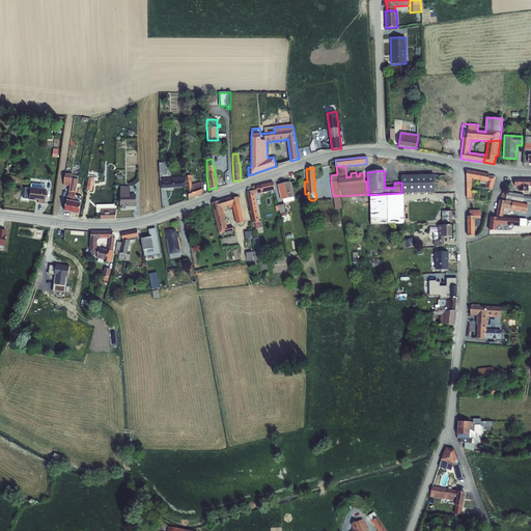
[(467,170),(467,178),(467,198),(475,200),(475,194),(472,193),(472,179),(480,180),(480,184),(484,185),(483,189),(485,189),(485,188),(492,190),(495,177),(490,176),(490,174),(467,170)]
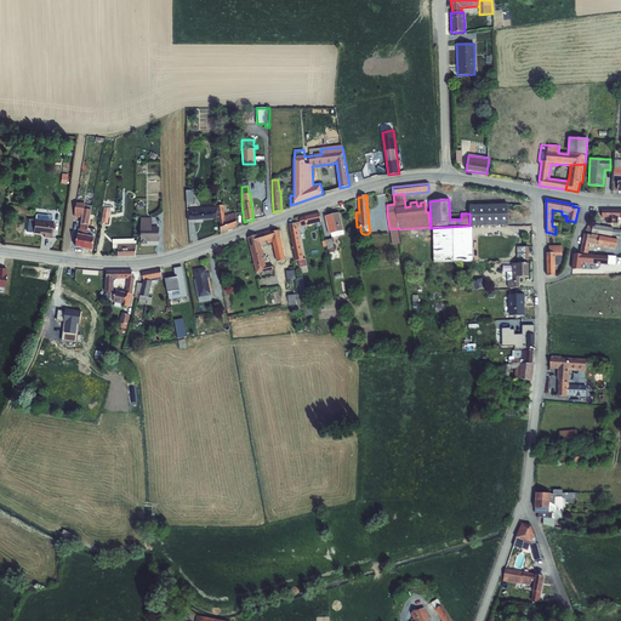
[(77,203),(74,217),(83,218),(80,229),(78,229),(78,234),(79,234),(77,248),(85,249),(86,237),(91,209),(92,206),(86,205),(85,205),(85,203),(80,203),(77,203)]
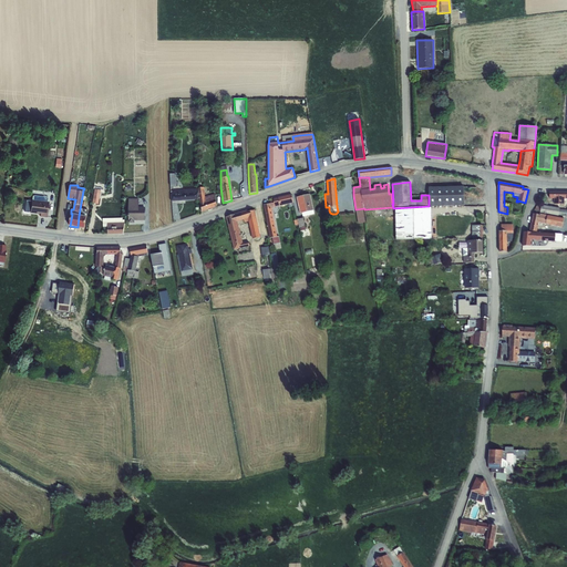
[(464,186),(429,187),(430,207),(464,205),(464,186)]
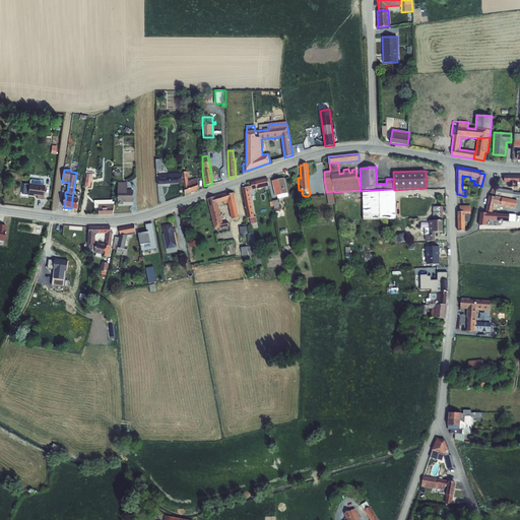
[(187,172),(182,173),(183,179),(185,194),(199,189),(197,178),(188,181),(188,178),(187,172)]
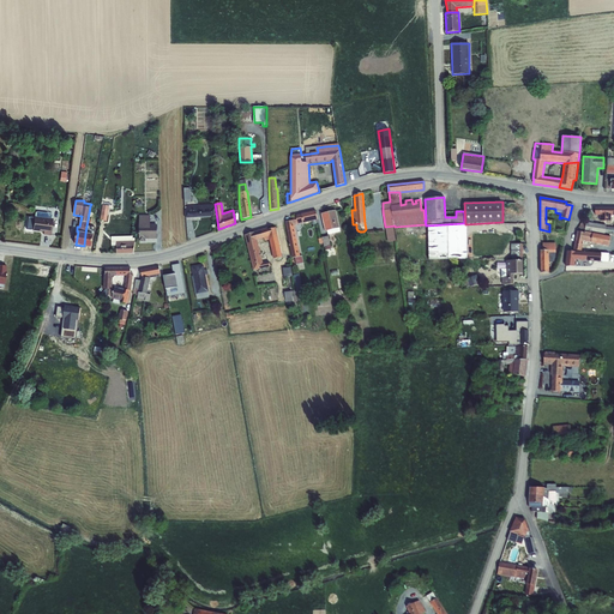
[(215,205),(185,206),(186,218),(215,216),(215,205)]
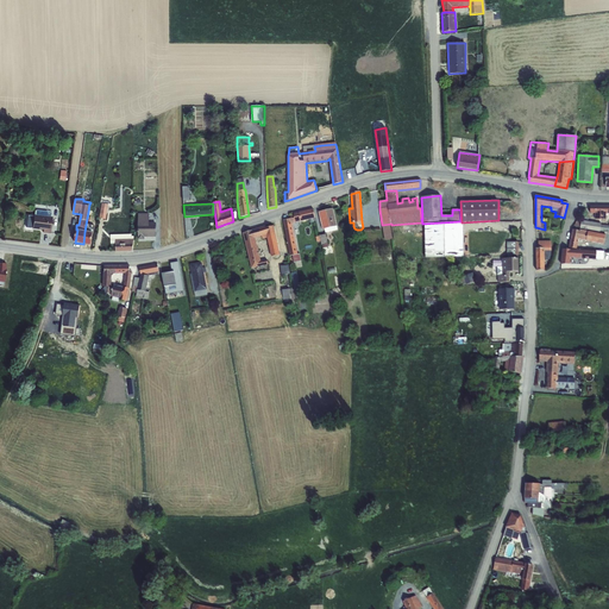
[(85,232),(83,244),(90,245),(93,233),(89,232),(93,212),(92,212),(93,205),(89,205),(85,232)]
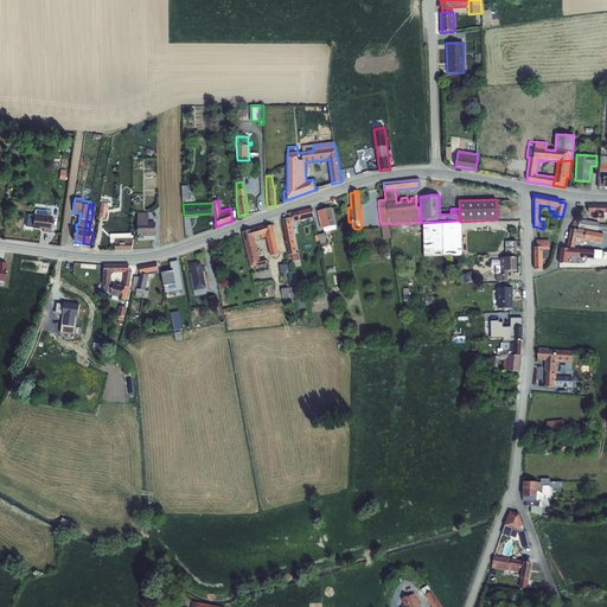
[(606,205),(588,205),(588,213),(593,213),(593,218),(604,218),(604,216),(606,216),(606,205)]
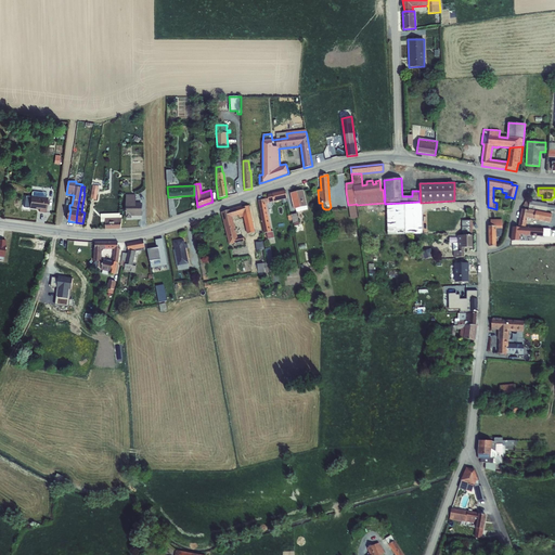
[(265,199),(258,201),(263,233),(267,233),(268,236),(273,235),(272,232),(271,232),(266,204),(269,203),(287,198),(285,190),(268,194),(268,196),(265,197),(265,199)]
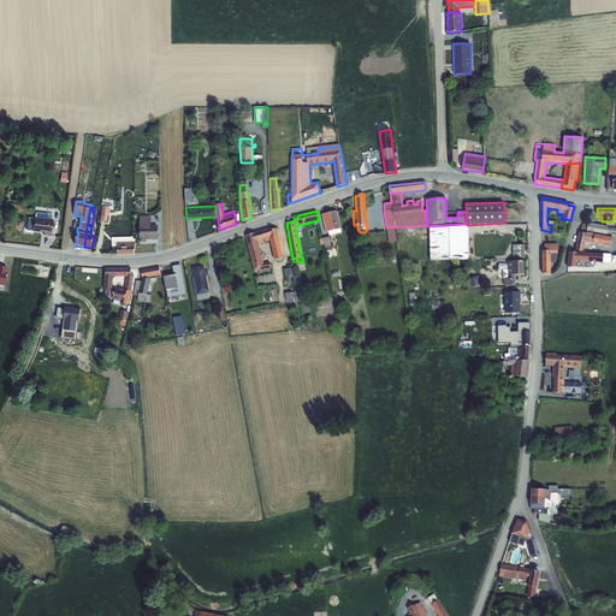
[(337,212),(323,214),(326,232),(327,234),(329,234),(329,236),(342,232),(341,229),(337,212)]
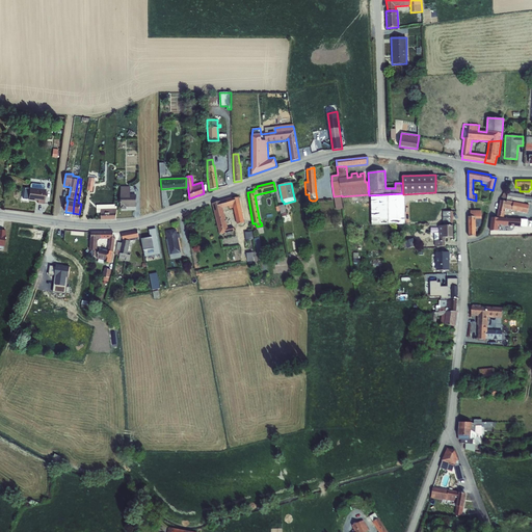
[(121,187),(121,209),(126,209),(126,207),(136,207),(136,194),(130,194),(130,187),(121,187)]
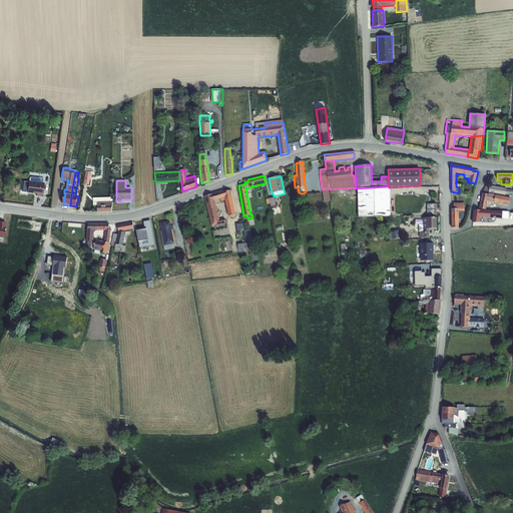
[(29,181),(27,192),(36,194),(36,196),(42,196),(44,183),(29,181)]
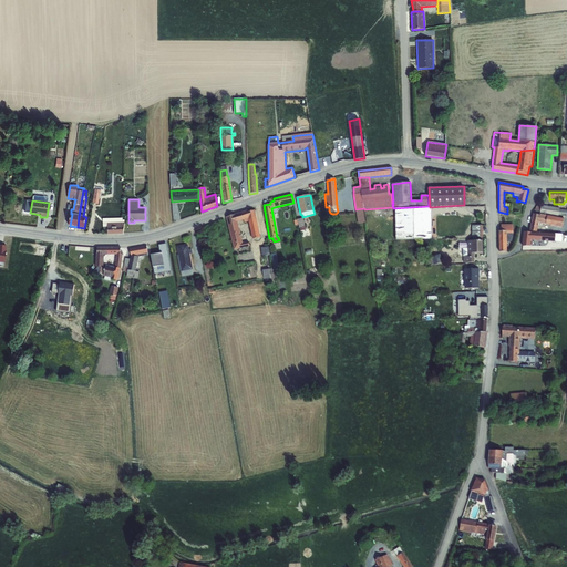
[(537,205),(534,212),(540,213),(558,216),(566,216),(566,209),(566,210),(559,209),(559,208),(542,205),(542,206),(537,205)]
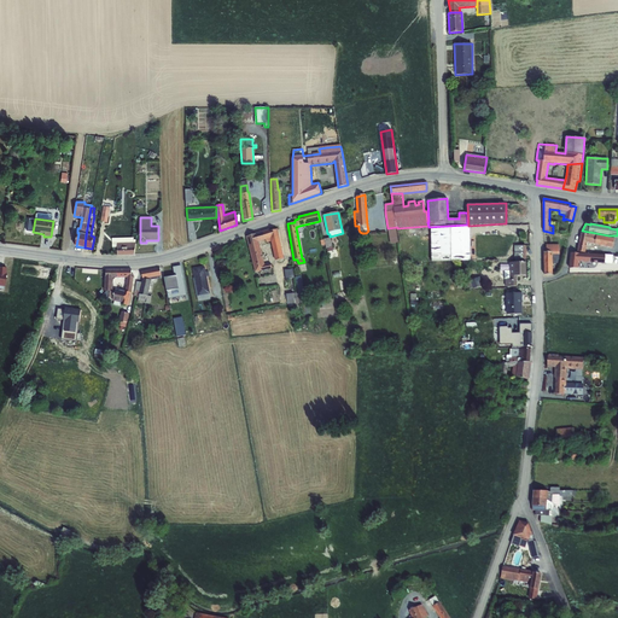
[(431,227),(431,262),(472,261),(471,226),(431,227)]
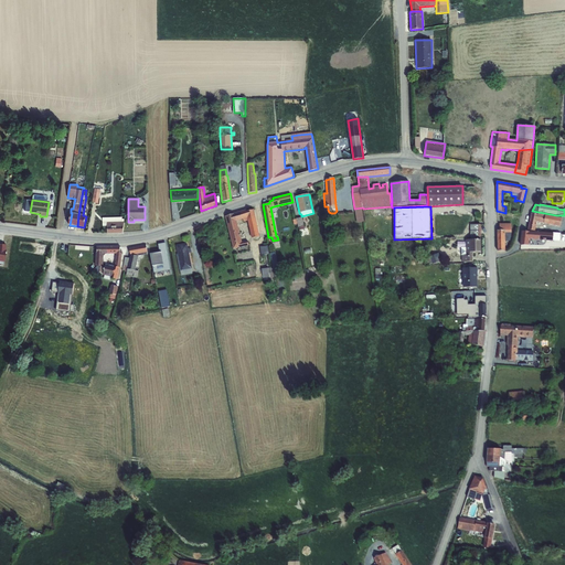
[(234,214),(225,216),(233,249),(248,245),(247,241),(242,242),(237,221),(243,220),(243,222),(247,221),(252,238),(259,236),(254,210),(246,211),(246,210),(234,213),(234,214)]
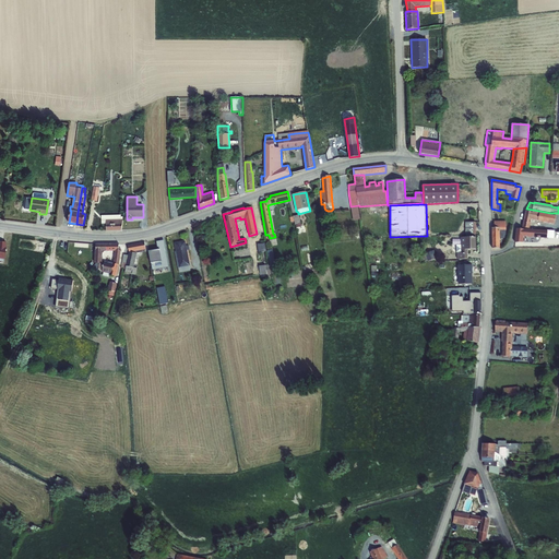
[(526,211),(523,227),(530,228),(532,219),(538,221),(546,223),(555,225),(557,215),(554,215),(546,213),(546,216),(545,216),(545,213),(538,212),(537,214),(532,213),(532,212),(526,211)]
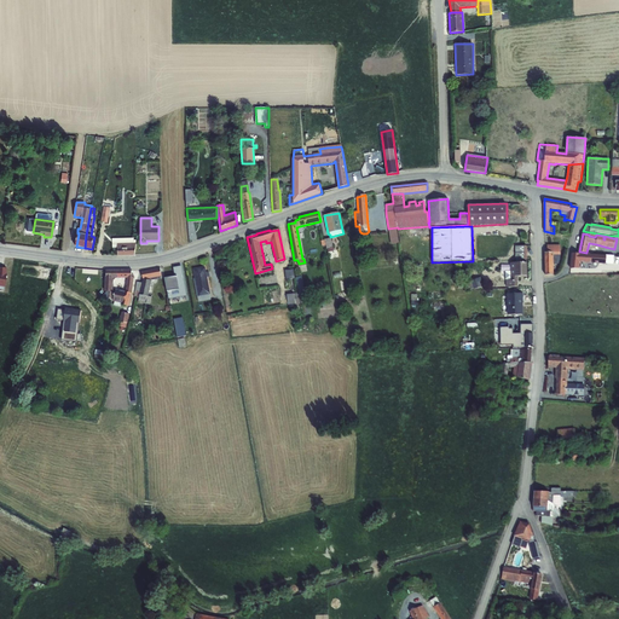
[(134,238),(111,239),(113,248),(117,248),(117,256),(134,255),(136,243),(136,241),(134,239),(134,238)]
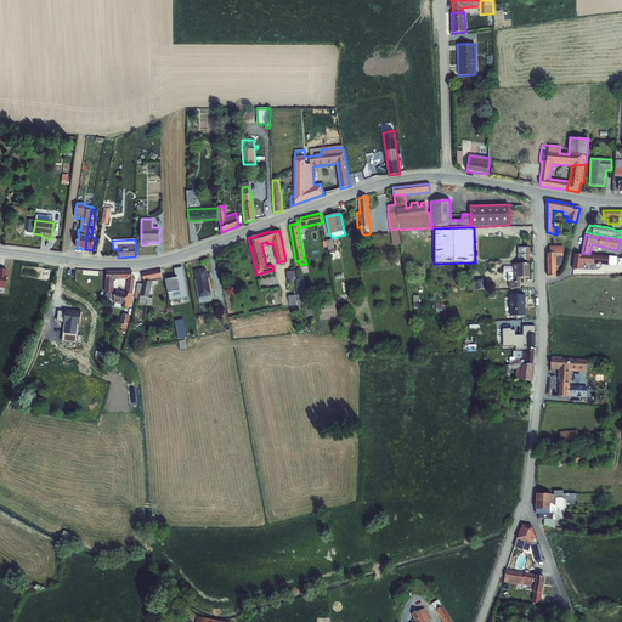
[(529,247),(518,248),(518,261),(530,261),(529,247)]
